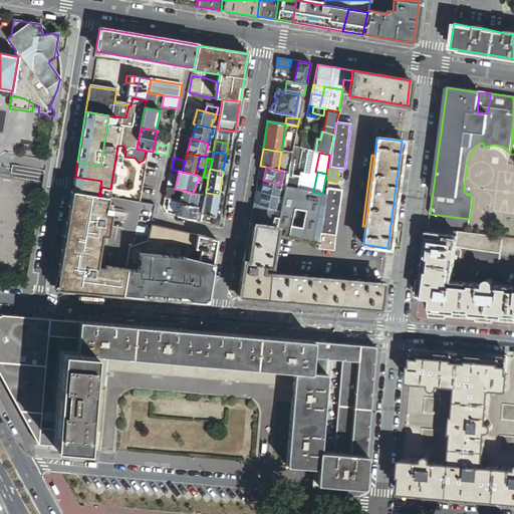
[(168,187),(175,189),(178,176),(171,174),(168,187)]
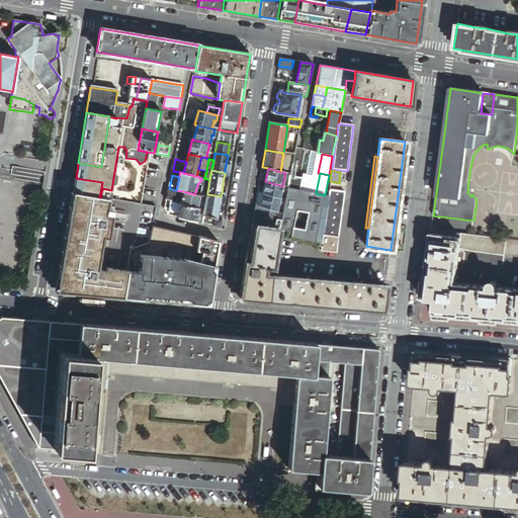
[(73,192),(99,197),(102,182),(76,178),(73,192)]
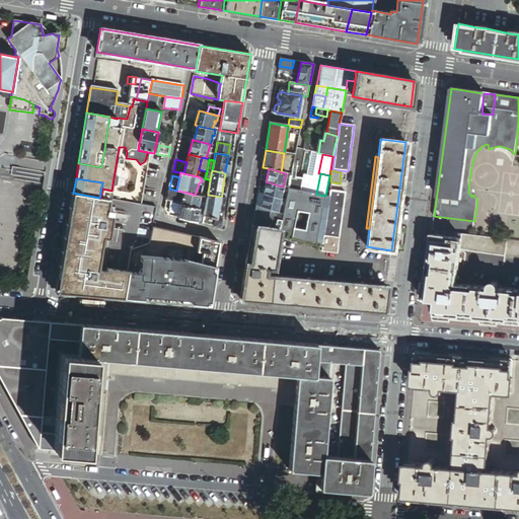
[(283,187),(266,181),(264,194),(281,199),(283,190),(283,187)]
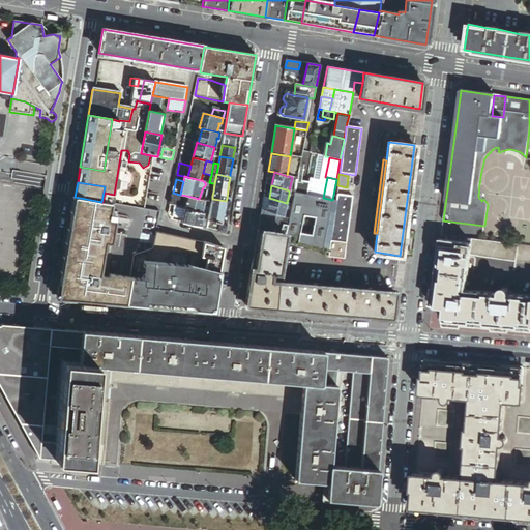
[(322,196),(324,188),(315,186),(313,195),(322,196)]
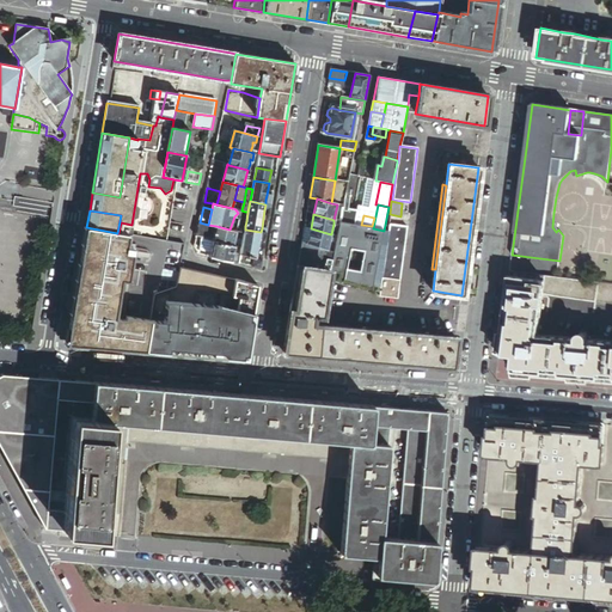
[(213,240),(216,226),(208,225),(200,222),(199,227),(203,228),(201,238),(213,240)]
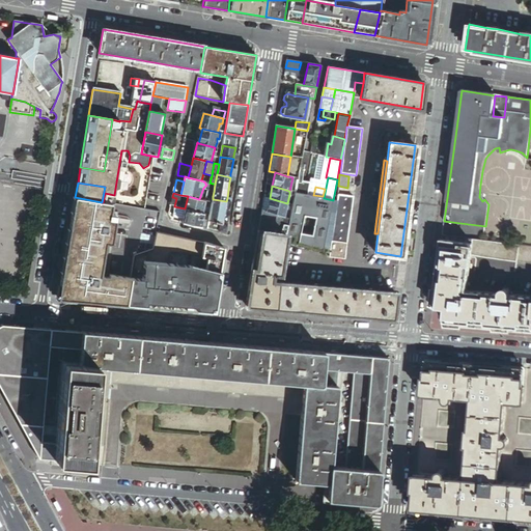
[(287,235),(294,236),(292,242),(324,251),(333,200),(324,198),(295,193),(295,195),(289,219),(289,220),(286,234),(287,235)]
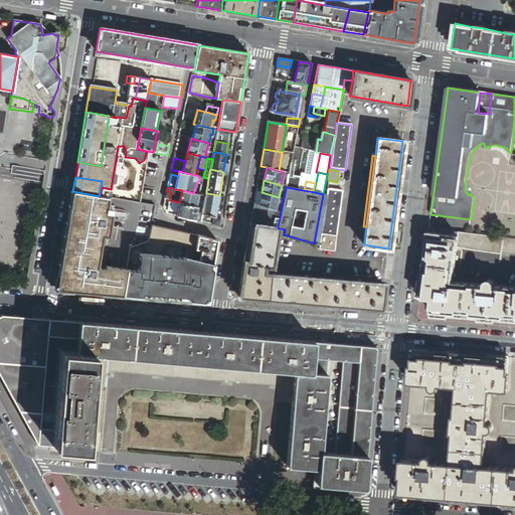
[(342,191),(327,189),(319,249),(335,251),(342,191)]
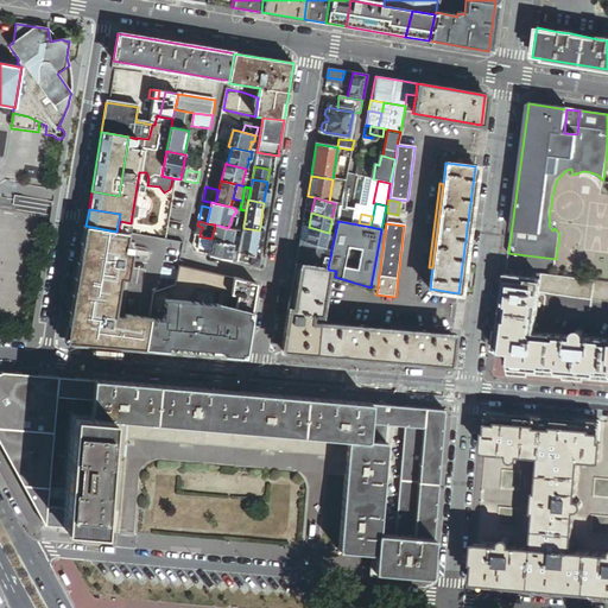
[(235,234),(236,230),(228,228),(215,225),(211,239),(232,245),(235,234)]
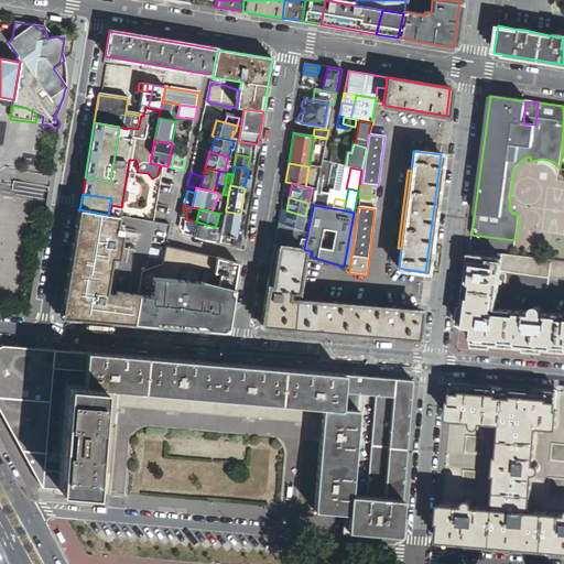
[(138,299),(122,296),(115,295),(115,297),(110,297),(121,228),(115,227),(117,216),(109,215),(108,215),(79,209),(62,316),(133,323),(138,299)]
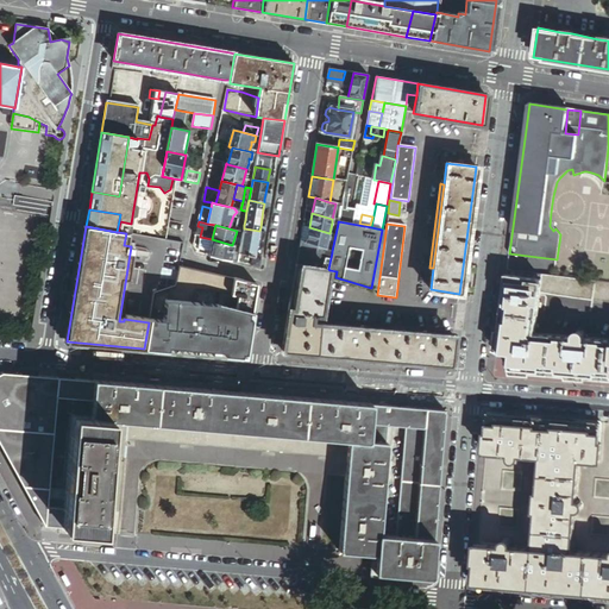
[(330,233),(309,227),(307,237),(306,243),(326,250),(330,233)]
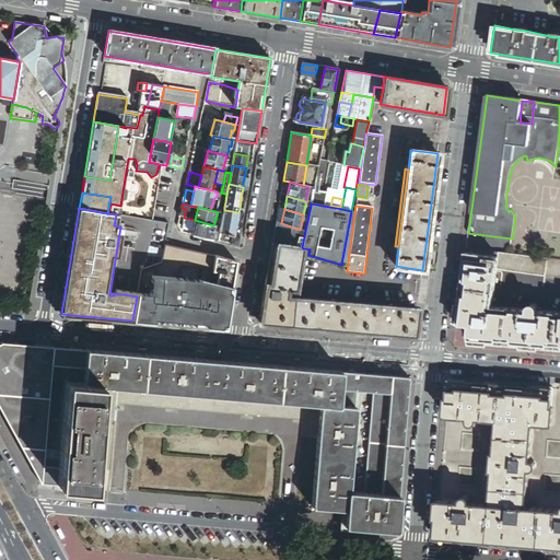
[(238,212),(224,210),(223,213),(222,221),(220,233),(234,237),(235,233),(237,218),(238,212)]
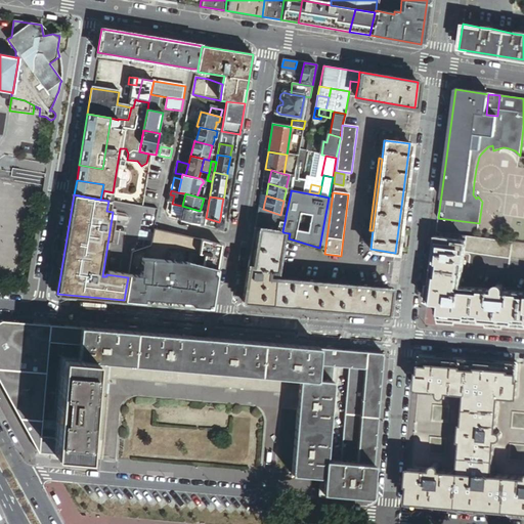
[(167,212),(170,218),(170,214),(180,216),(182,206),(172,204),(168,203),(167,212)]
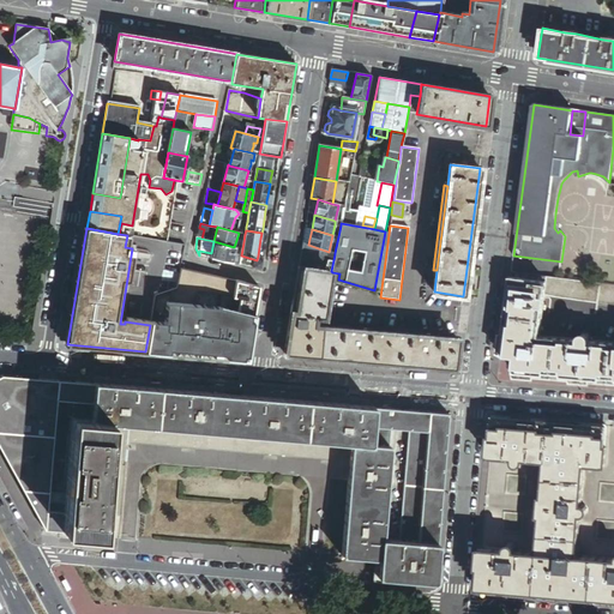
[(236,247),(234,247),(214,241),(211,253),(210,258),(233,263),(234,258),(236,247)]
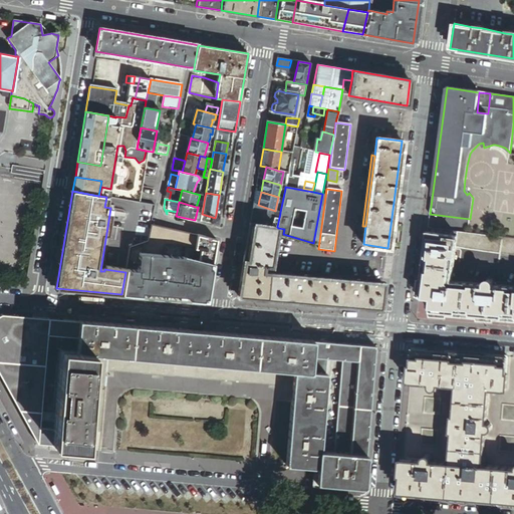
[(280,212),(275,211),(258,205),(254,203),(251,224),(278,228),(277,227),(280,213),(280,212)]
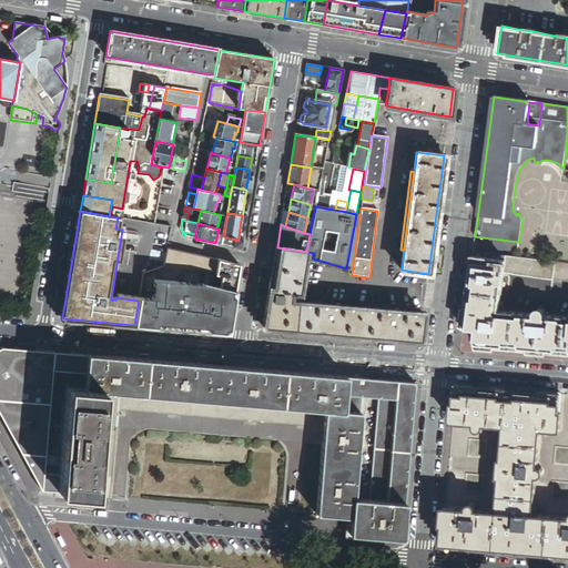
[(242,250),(243,242),(237,241),(223,236),(223,240),(222,245),(242,250)]
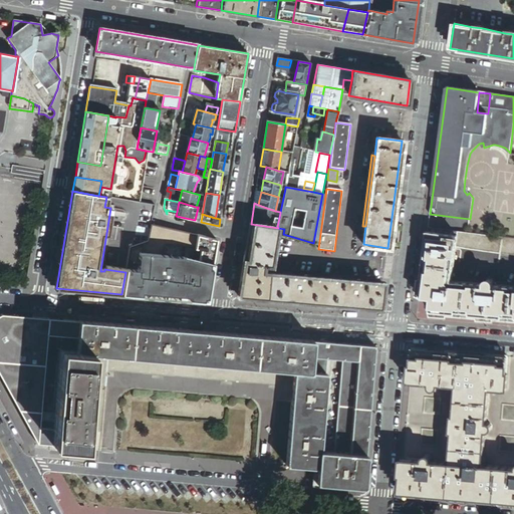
[(379,309),(383,284),(262,273),(262,265),(270,266),(277,232),(278,228),(251,224),(239,296),(379,309)]
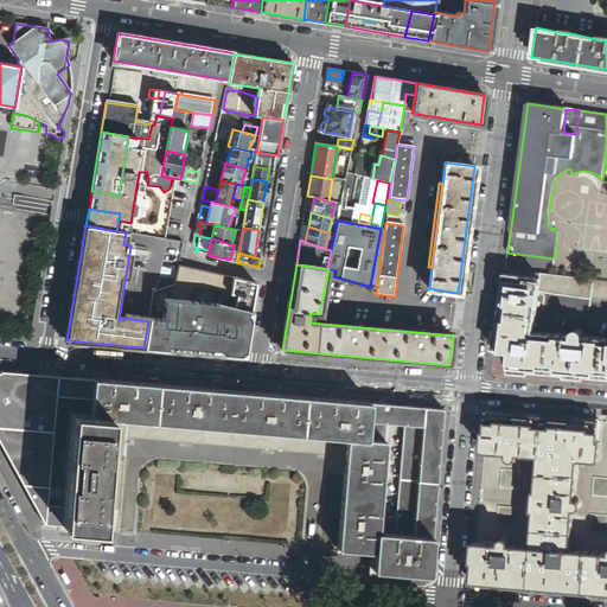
[(243,356),(251,312),(234,307),(229,306),(231,293),(231,292),(234,278),(179,266),(174,285),(153,293),(148,321),(144,347),(243,356)]
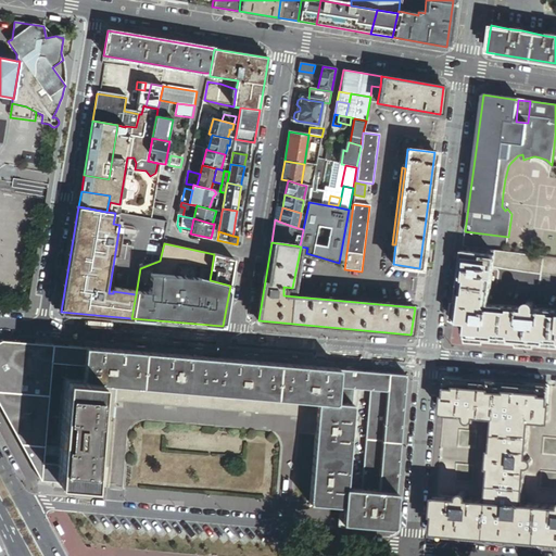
[(495,255),(495,250),(464,245),(463,251),(495,255)]
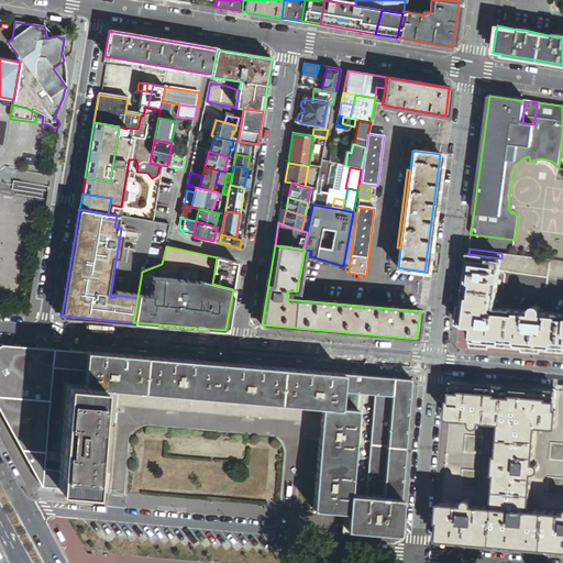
[(548,277),(551,261),(501,253),(501,258),(499,271),(548,277)]
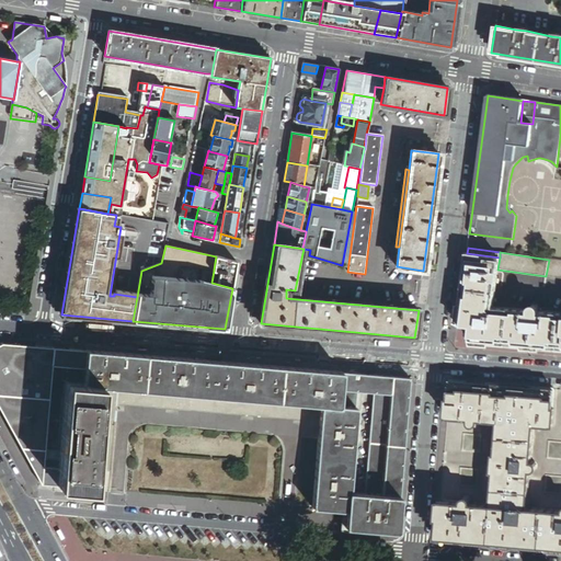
[(560,313),(537,311),(537,308),(536,306),(535,306),(533,306),(531,306),(530,307),(530,308),(530,311),(493,308),(497,270),(500,258),(467,253),(458,322),(473,324),(471,342),(560,348),(560,313)]
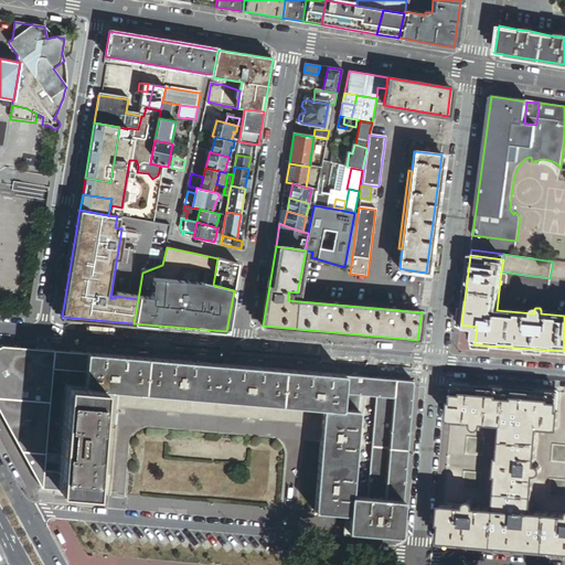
[(238,264),(217,258),(215,272),(216,272),(216,274),(220,275),(217,286),(234,290),(238,264)]
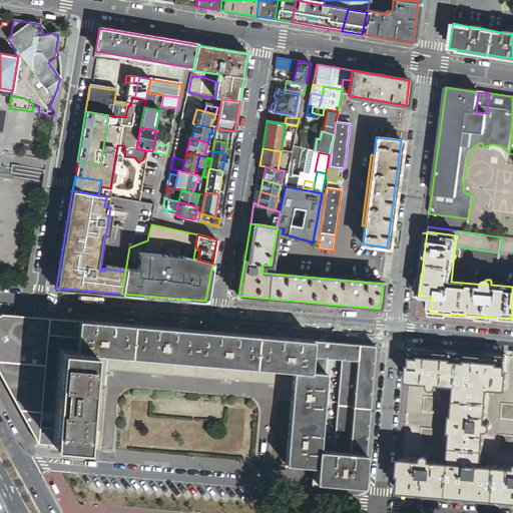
[(512,238),(502,237),(499,252),(512,254),(512,238)]
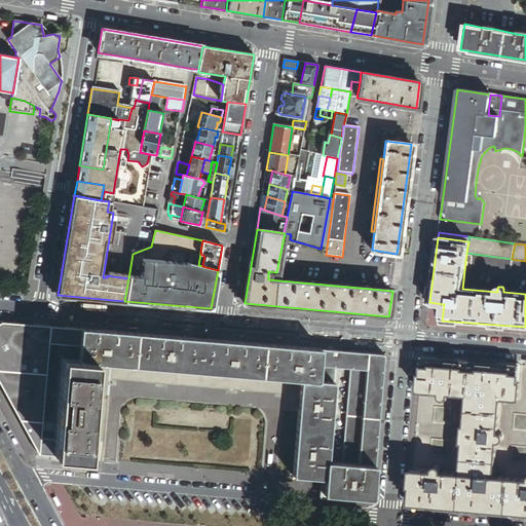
[(39,454),(54,456),(55,439),(51,439),(53,423),(42,422),(48,343),(80,346),(81,329),(2,323),(0,323),(0,384),(7,397),(25,429),(39,454)]
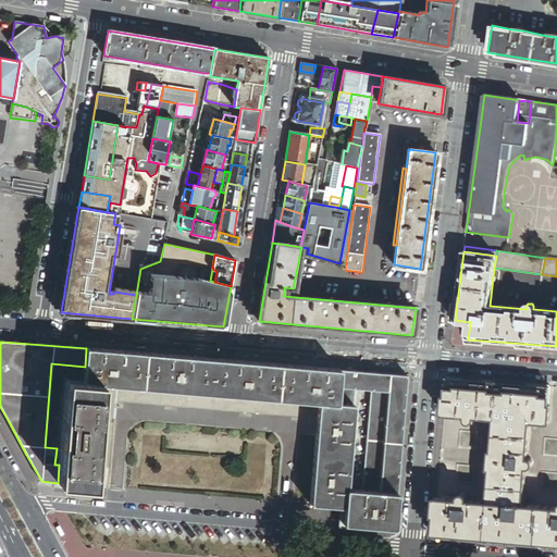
[(339,370),(86,348),(85,367),(83,382),(101,384),(101,385),(319,403),(319,401),(336,403),(337,387),(339,370)]
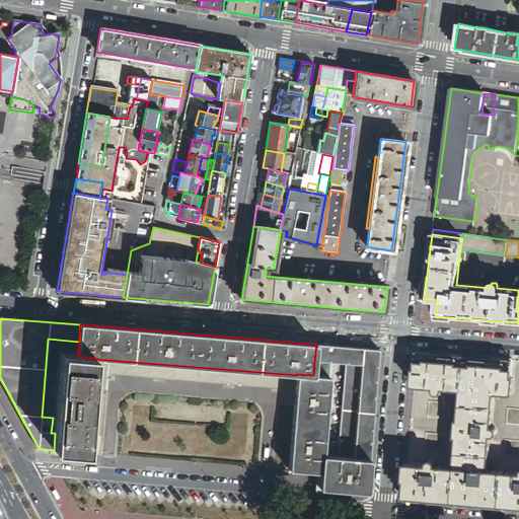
[(338,456),(370,459),(371,445),(373,416),(377,363),(378,349),(347,347),(332,346),(316,345),(314,361),(330,362),(346,363),(338,456)]
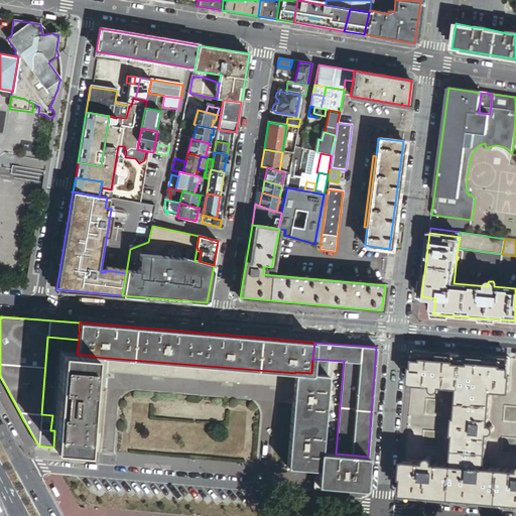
[(507,392),(510,359),(414,351),(411,383),(431,385),(431,388),(431,390),(432,391),(433,392),(435,392),(436,392),(438,392),(439,391),(440,389),(441,386),(459,388),(453,464),(435,463),(435,461),(434,459),(432,457),(430,457),(428,457),(426,458),(425,460),(425,462),(406,460),(403,493),(413,494),(429,495),(442,497),(465,499),(479,500),(490,501),(508,502),(515,502),(515,469),(486,467),(488,433),(491,433),(492,433),(494,431),(495,430),(495,427),(494,426),(494,425),(493,424),(492,424),(489,424),(492,391),(507,392)]
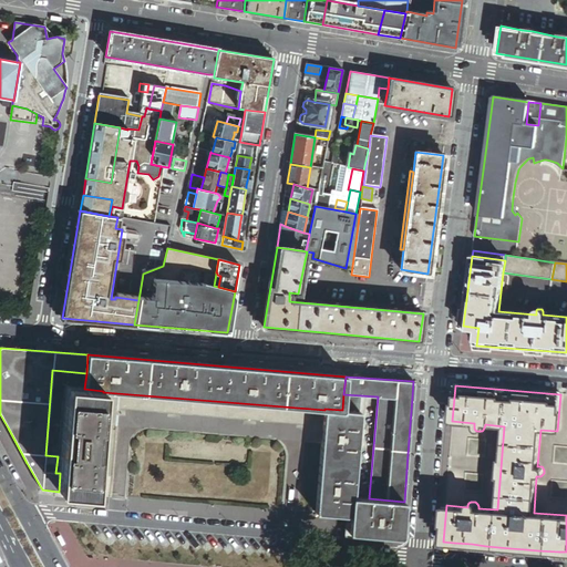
[(68,492),(94,494),(98,453),(100,431),(103,392),(103,391),(84,389),(68,388),(61,456),(60,473),(59,492),(68,492)]
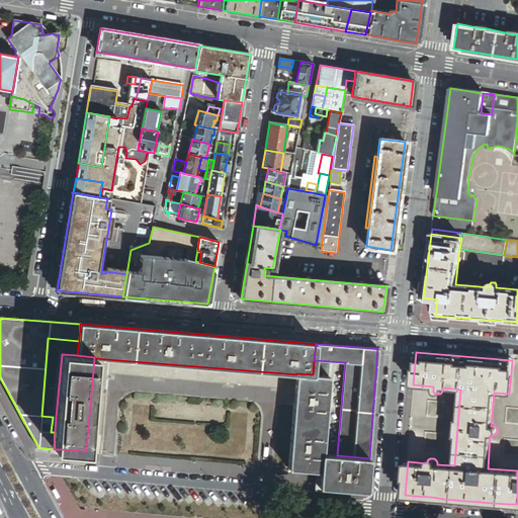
[(330,361),(314,360),(313,374),(329,375),(330,361)]
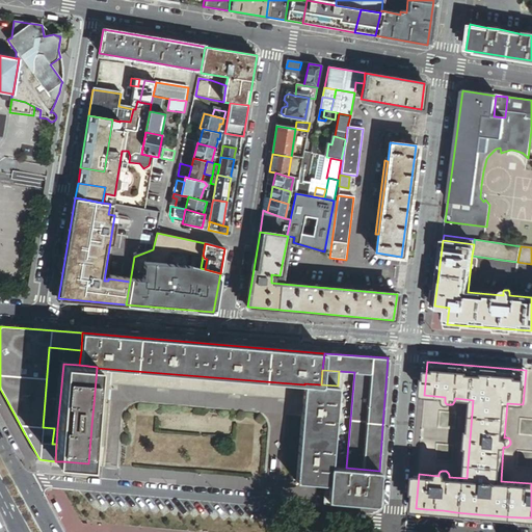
[(376,505),(379,471),(346,468),(331,467),(338,386),(321,384),(304,383),(304,384),(296,481),(303,482),(314,483),(323,484),(327,484),(326,501),(330,501),(347,502),(367,504),(376,505)]
